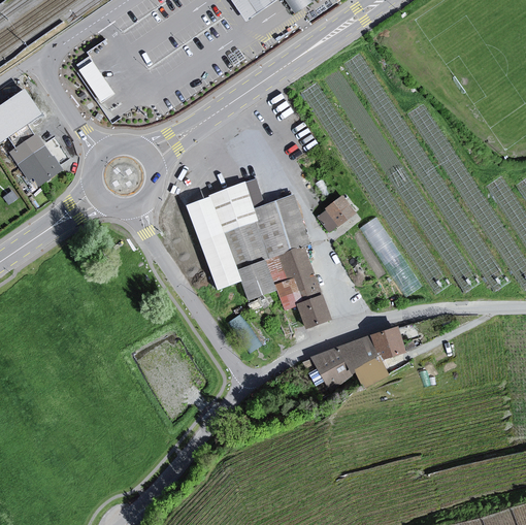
[(228,0),(244,23),(277,0),(228,0)]
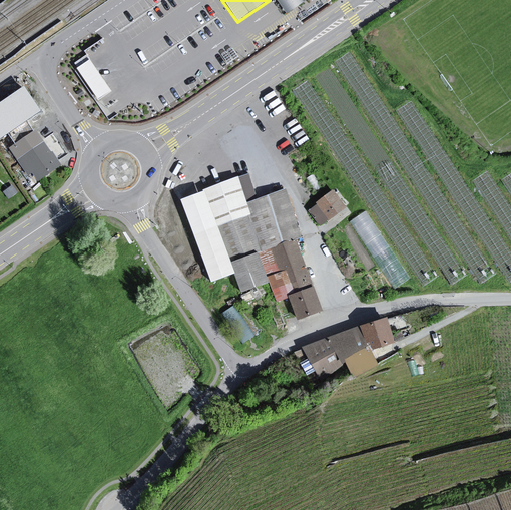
[(281,0),(288,9),(301,0),(281,0)]
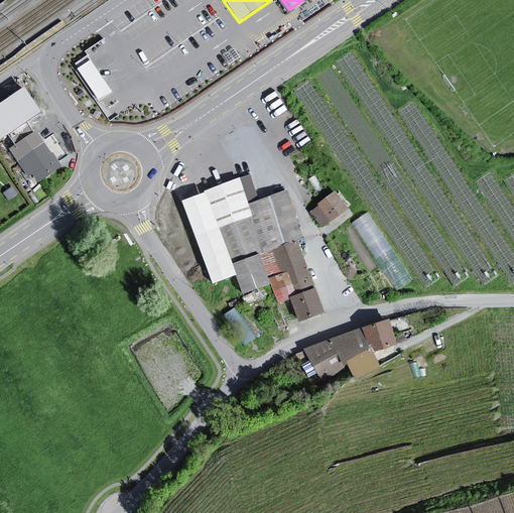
[(89,59),(76,68),(96,99),(109,90),(89,59)]
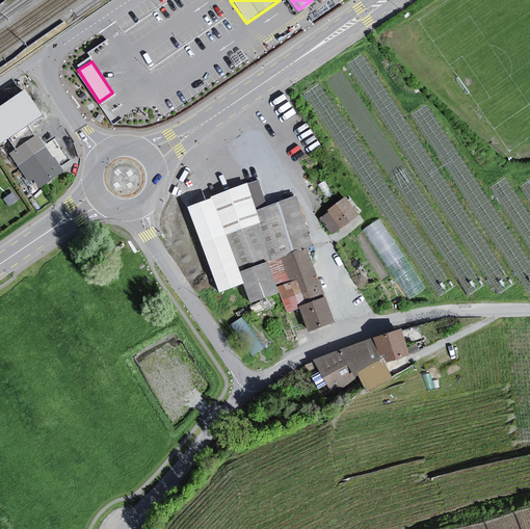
[(23,85),(0,101),(0,139),(6,135),(14,146),(33,133),(26,122),(41,111),(23,85)]
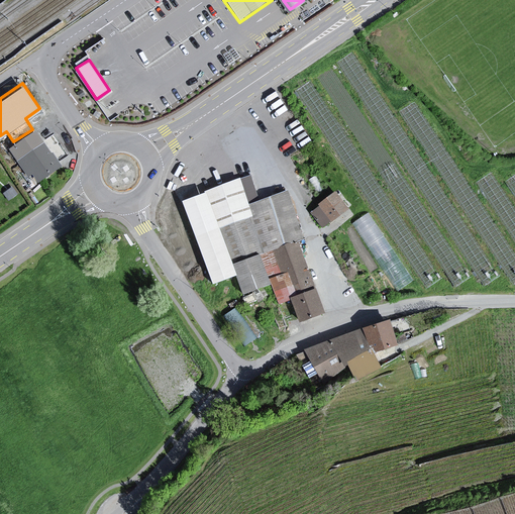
[(13,141),(7,145),(26,174),(30,171),(36,180),(61,163),(52,149),(49,150),(34,127),(32,129),(13,141)]
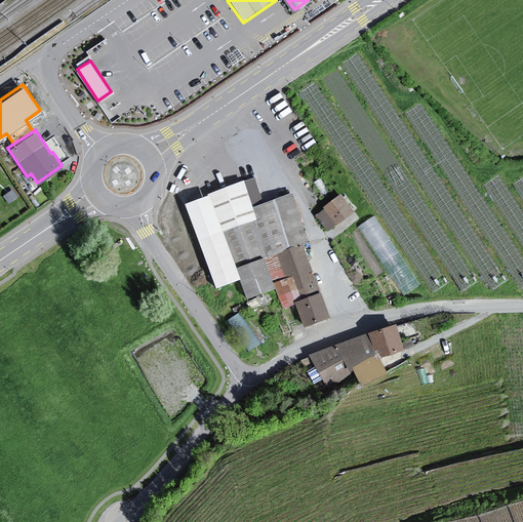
[(206,194),(208,196),(236,270),(265,258),(302,245),(307,241),(291,192),(263,203),(253,175),(206,194)]
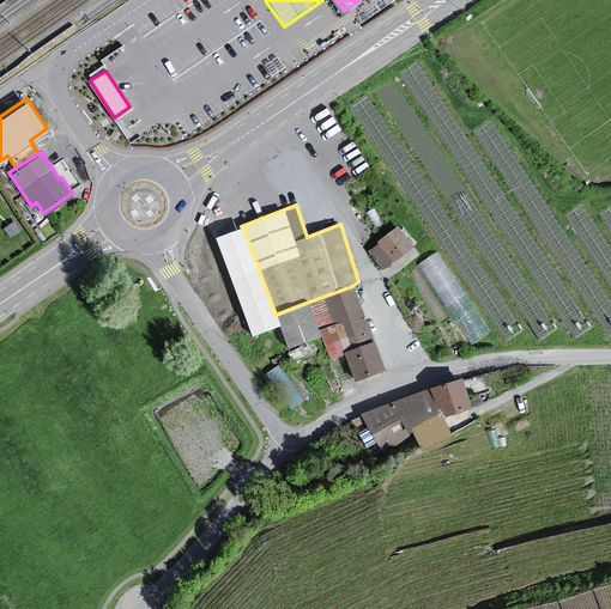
[(12,217),(1,225),(8,235),(19,226),(12,217)]
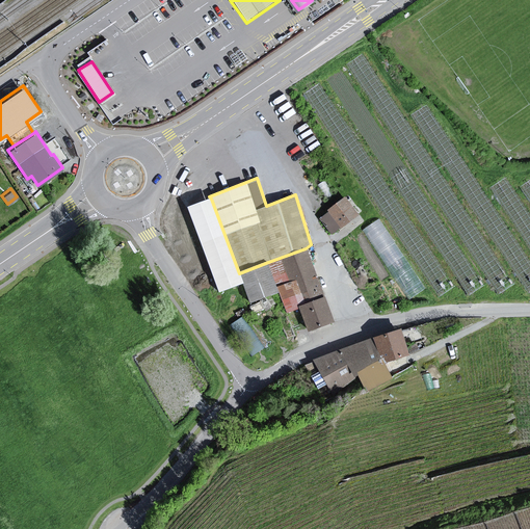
[(345,197),(320,216),(333,232),(358,213),(345,197)]
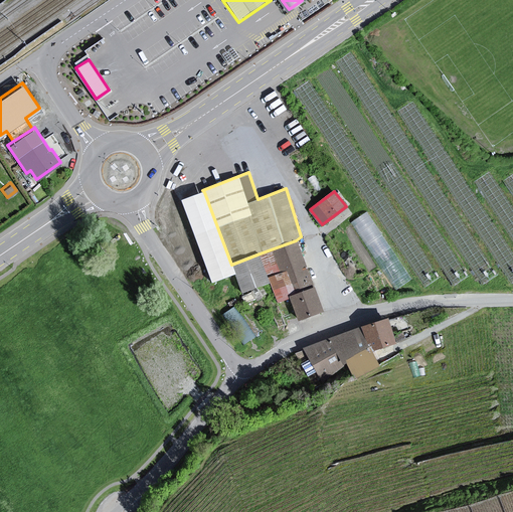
[(204,192),(181,201),(212,283),(235,274),(231,265),(204,192)]
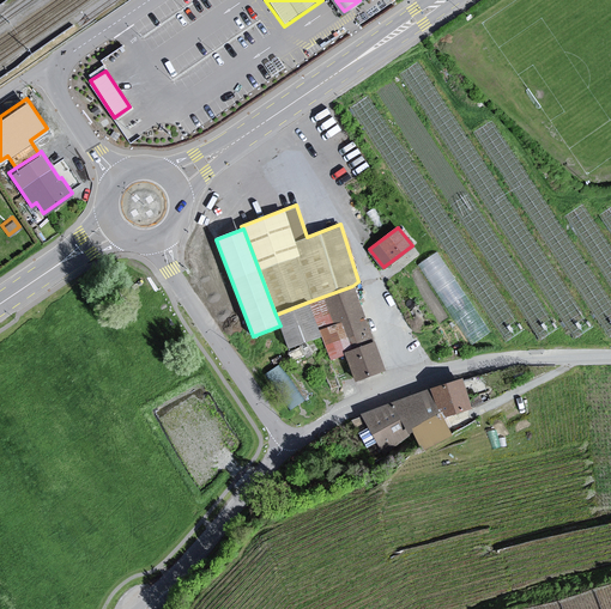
[(435,245),(416,259),(445,302),(464,288),(435,245)]
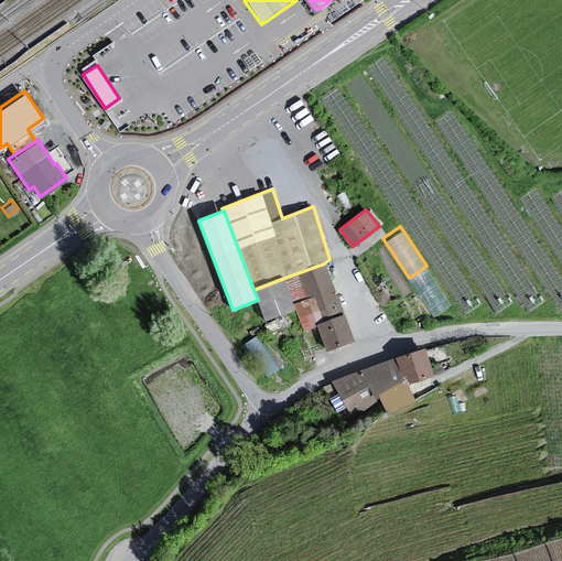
[(304,330),(317,325),(344,315),(324,263),(284,278),(295,309),(304,330)]
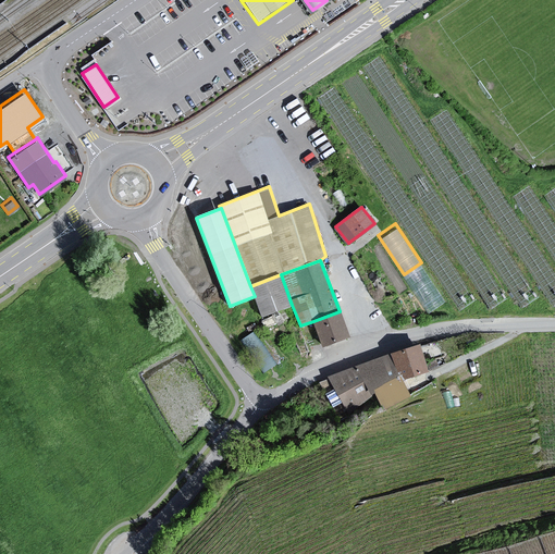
[(292,305),(281,274),(250,286),(255,296),(262,316),(292,305)]
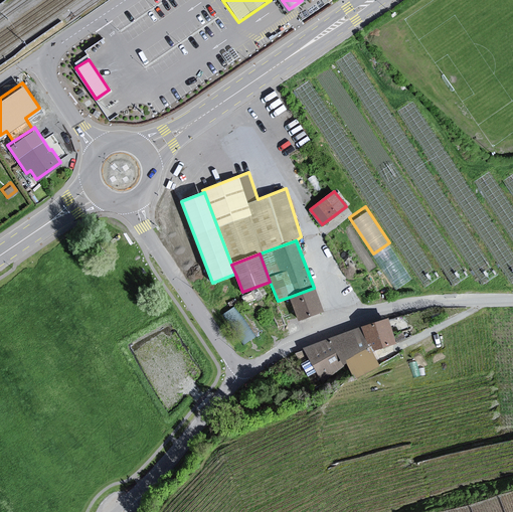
[(290,297),(299,320),(323,311),(314,288),(290,297)]
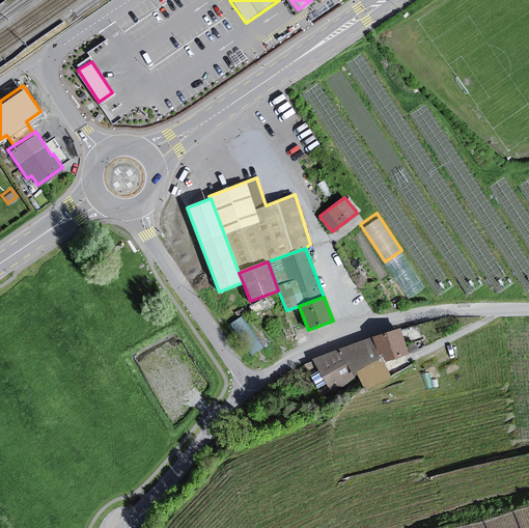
[(396,323),(369,331),(378,358),(405,350),(396,323)]
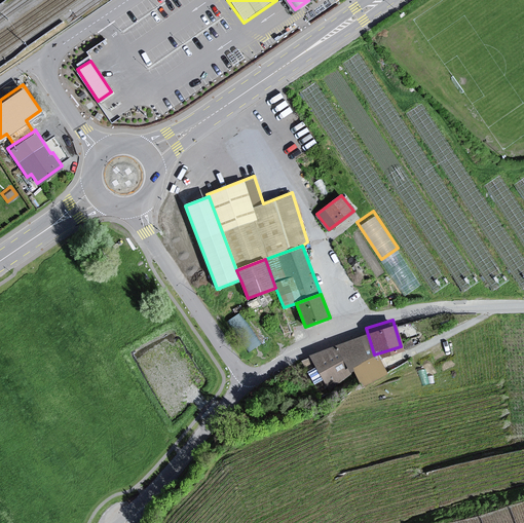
[(374,355),(366,328),(306,350),(326,385),(350,370),(348,367),(350,365),(360,382),(385,370),(374,355)]
